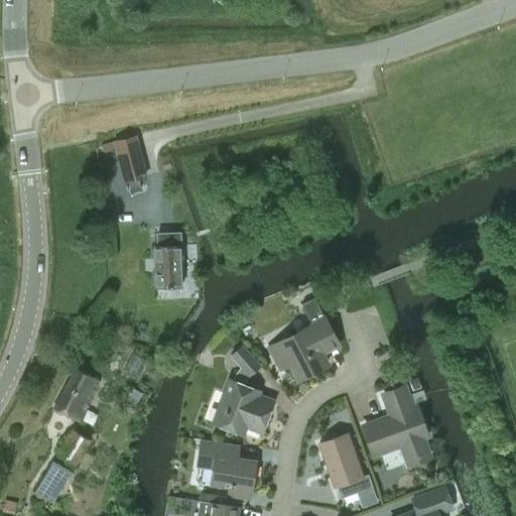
[(115,142),(125,180),(145,175),(135,136),(115,142)]
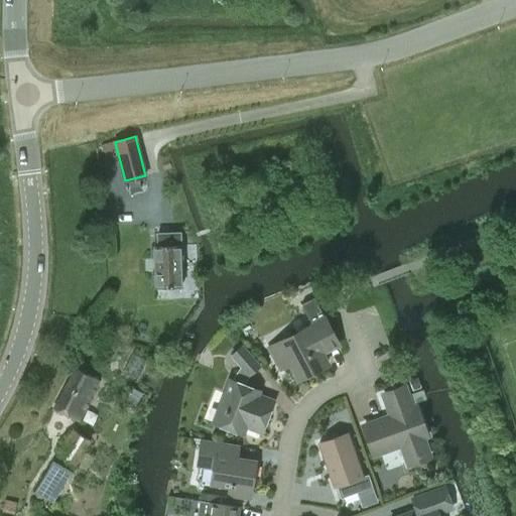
[(157,245),(153,245),(155,287),(181,286),(179,233),(157,233),(157,245)]
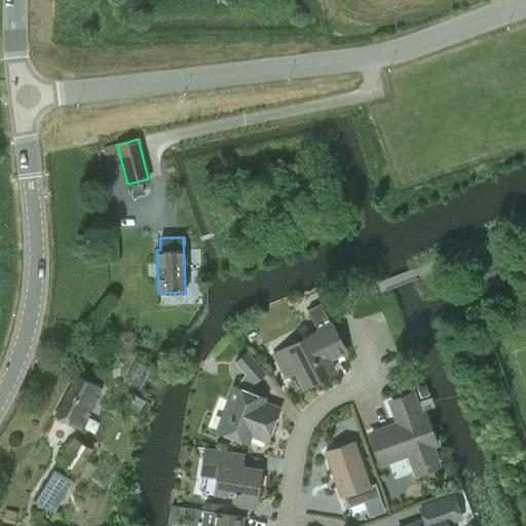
[(330,322),(321,303),(307,310),(316,328),(330,322)]
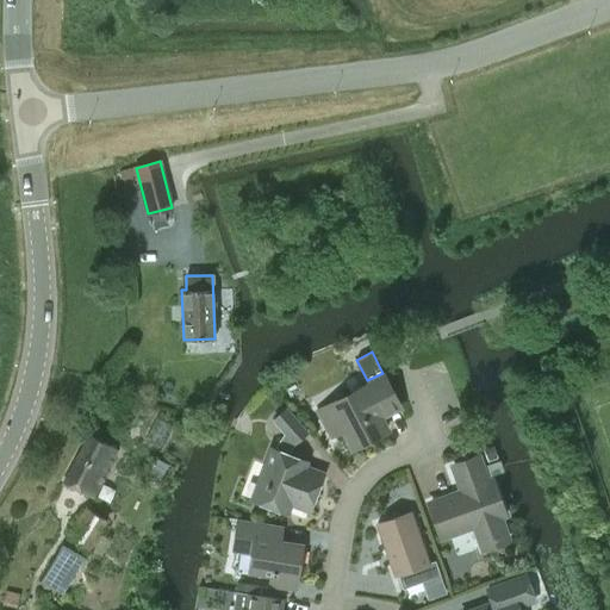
[(379,416),(399,405),(384,375),(319,410),(331,434),(342,428),(353,447),(386,429),(379,416)]
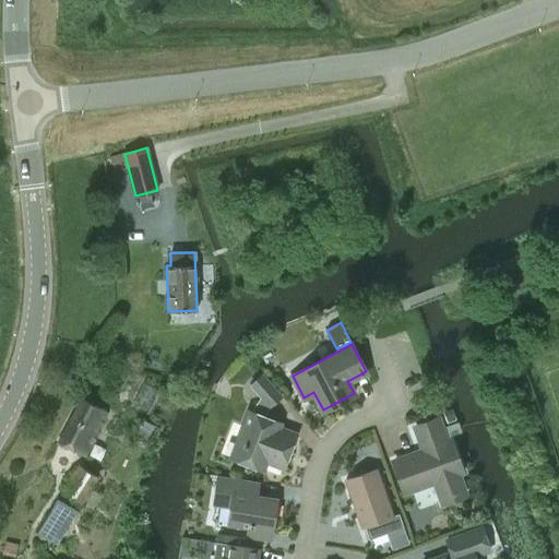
[(284,467),(296,435),(278,428),(281,423),(263,416),(271,405),(281,396),(261,375),(251,384),(261,396),(251,411),(250,411),(232,458),(262,470),(266,461),(284,467)]
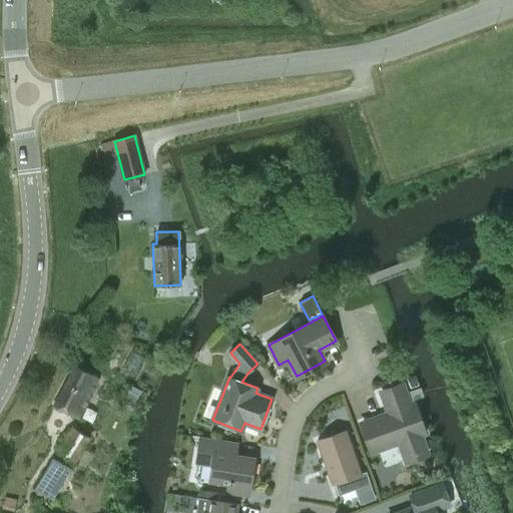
[(86,395),(95,378),(88,374),(88,375),(73,367),(63,386),(62,385),(51,405),(77,418),(88,396),(86,395)]
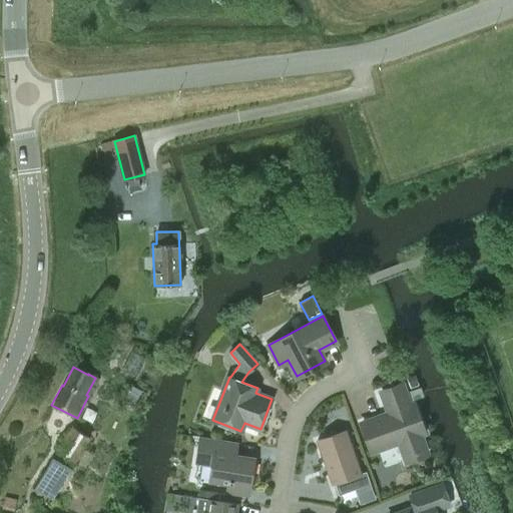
[(406,378),(410,388),(418,385),(415,375),(406,378)]
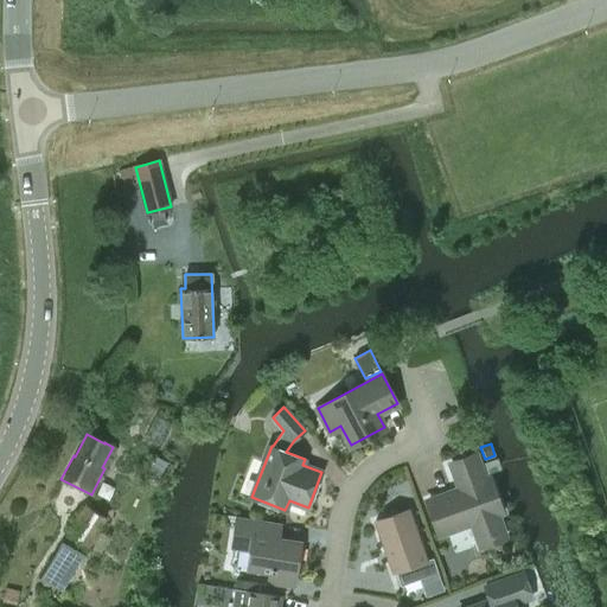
[(480,544),(504,536),(496,513),(500,512),(489,479),(485,480),(475,455),(452,465),(461,489),(429,500),(441,534),(472,522),(480,544)]
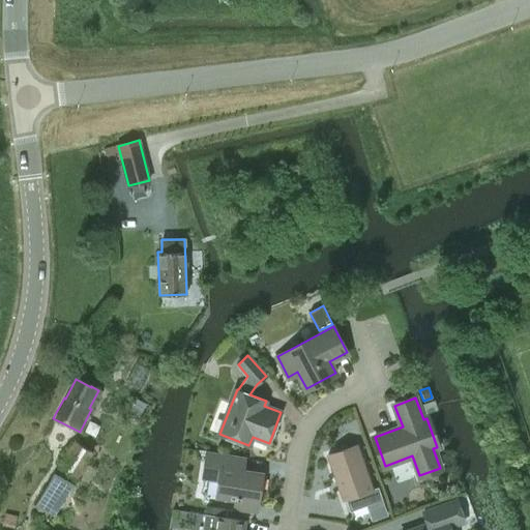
[(423,406),(427,415),(438,412),(434,403),(423,406)]
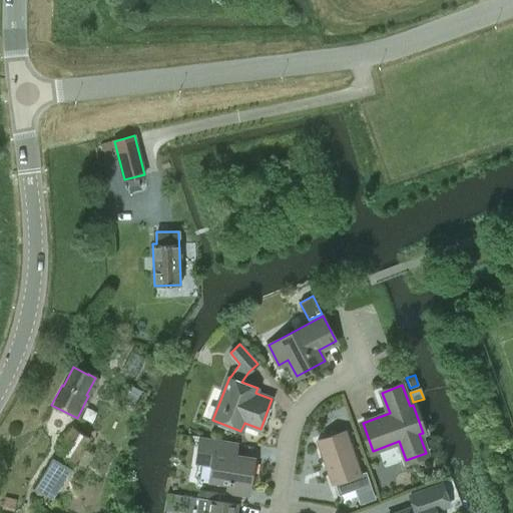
[(73,462),(88,438),(72,427),(57,451),(73,462)]
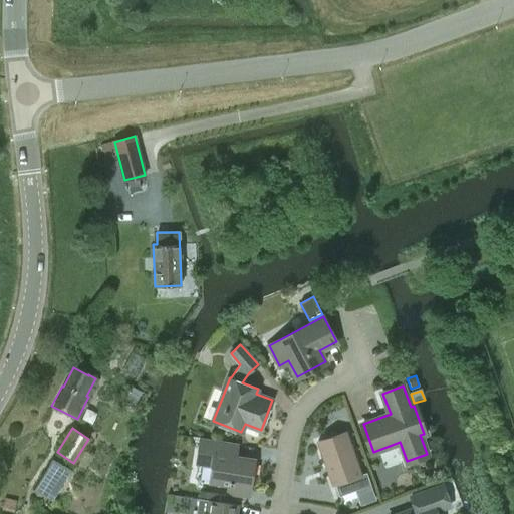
[(339,496),(370,485),(366,472),(360,474),(346,432),(318,442),(332,484),(334,483),(339,496)]
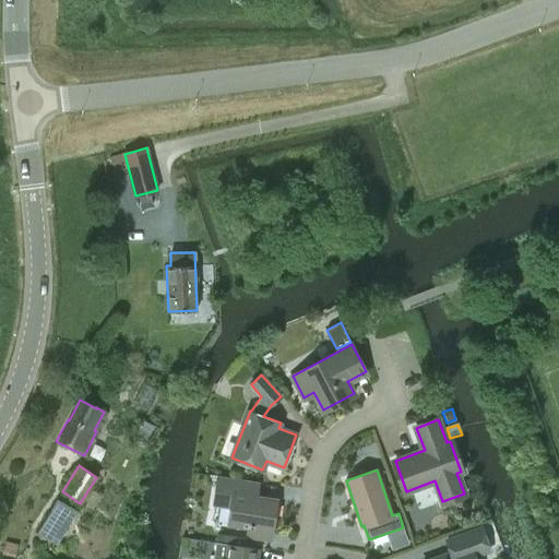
[(270,538),(276,500),(247,496),(249,482),(218,477),(214,502),(232,506),(228,523),(249,526),(248,534),(270,538)]
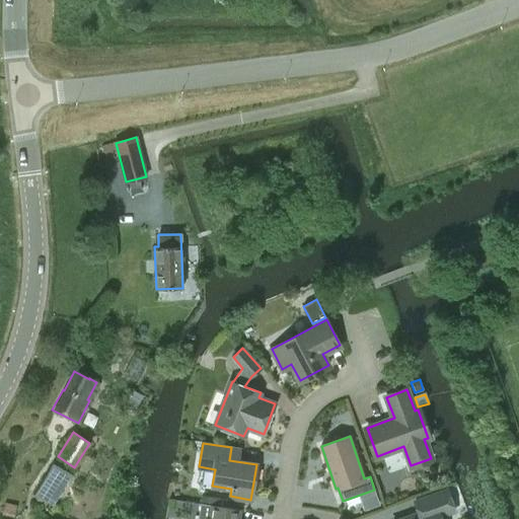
[(52,463),(33,495),(52,506),(71,474),(52,463)]
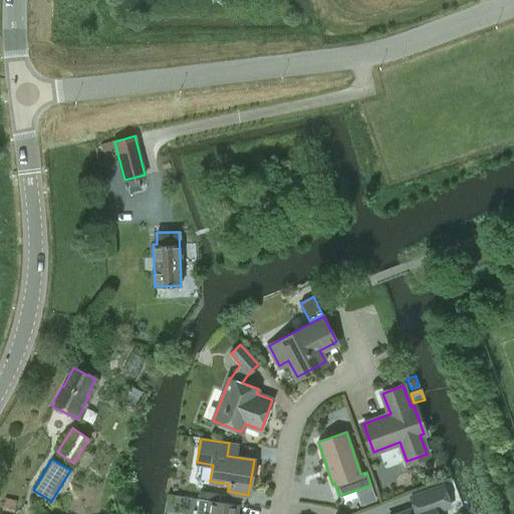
[(437,513),(436,511),(451,505),(443,485),(410,497),(414,507),(394,513),(437,513)]
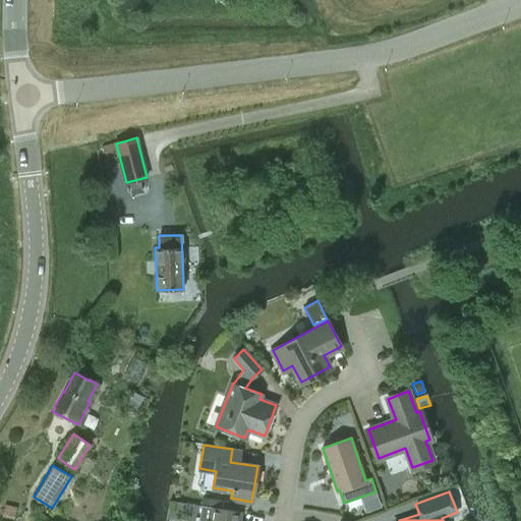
[(228,520),(231,510),(201,505),(198,520),(228,520)]
